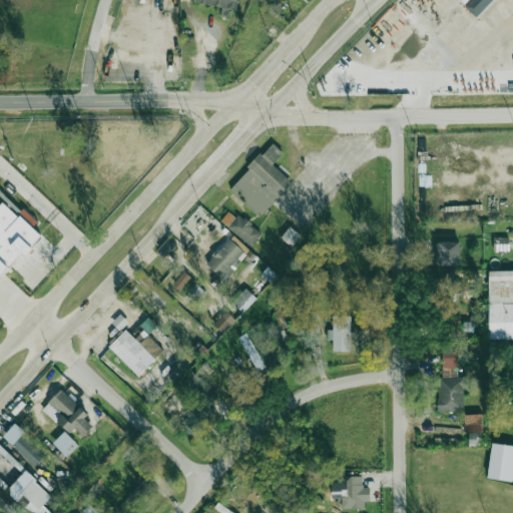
[(238,0),(190,0),(190,1),(236,10),(238,0)]
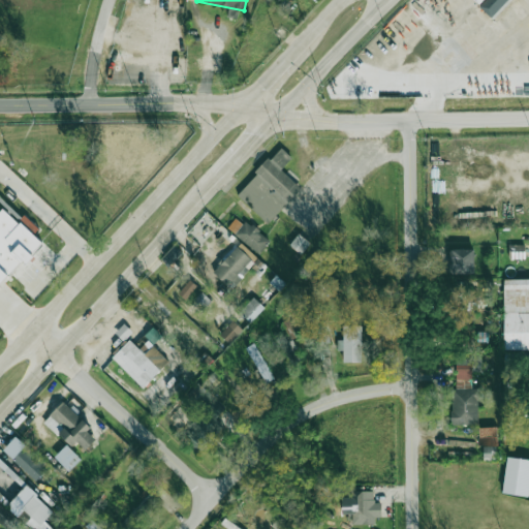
[(508,0),(492,18),(472,0),(508,0)]
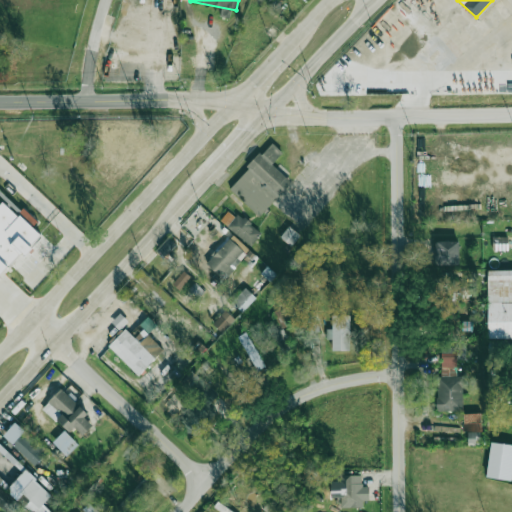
[(226,52),(217,48),(211,64),(220,67),(226,52)]
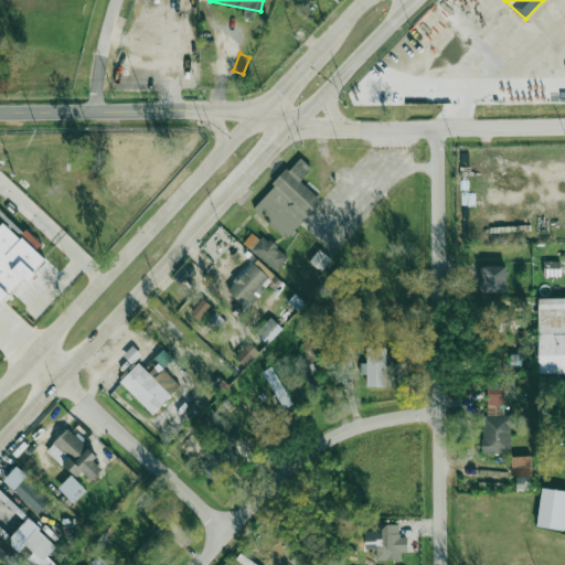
[(252,208),(280,234),(317,196),(300,181),(311,169),(300,158),(252,208)]
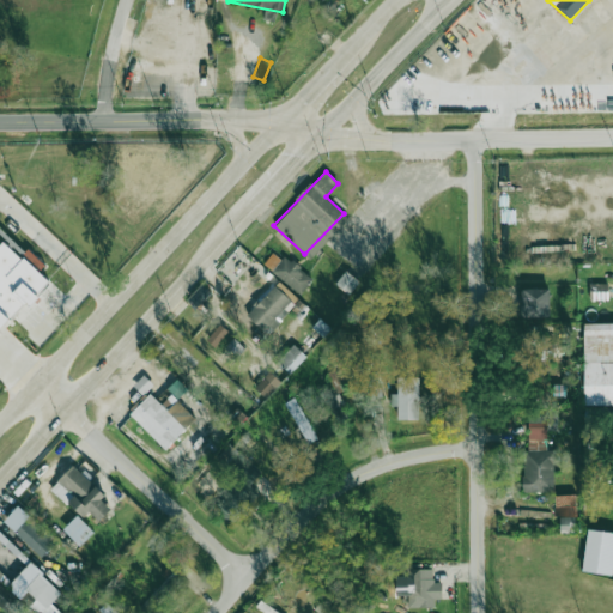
[(0,242),(0,331),(47,278),(29,262),(32,259),(6,236),(0,242)]
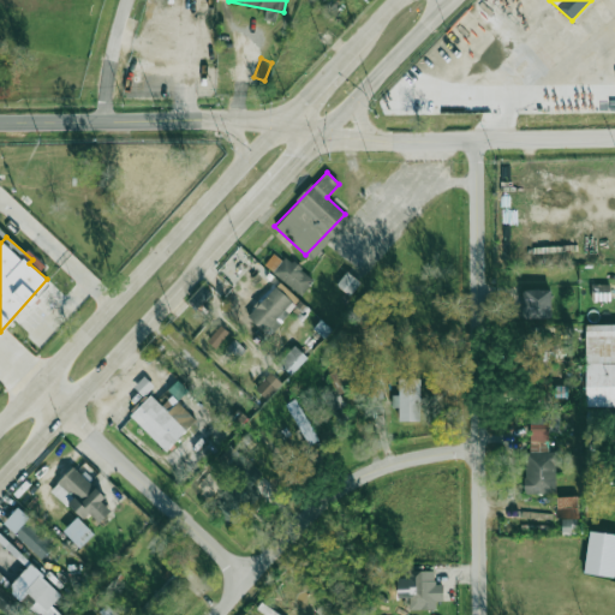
[(280,257),(269,270),(300,296),(311,282),(280,257)]
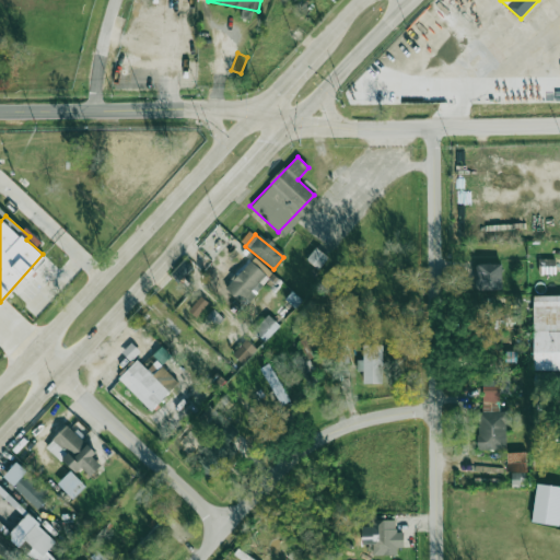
[(318,269),(328,257),(316,247),(306,259),(318,269)]
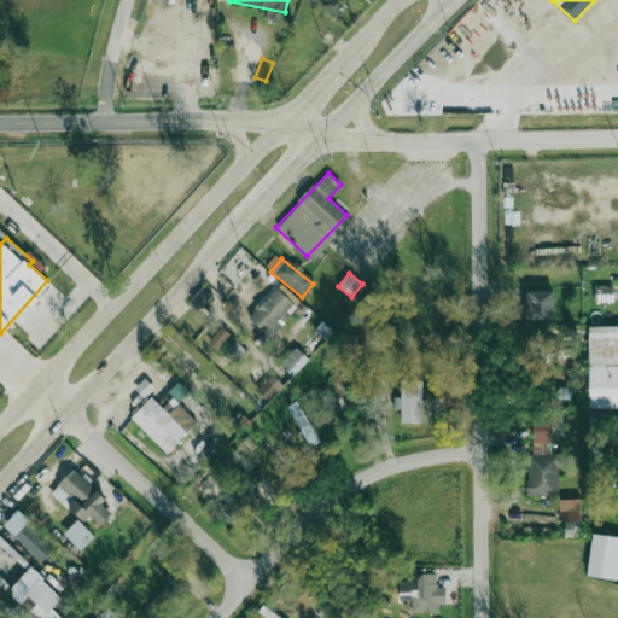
[(595,302),(613,302),(613,286),(595,286),(595,302)]
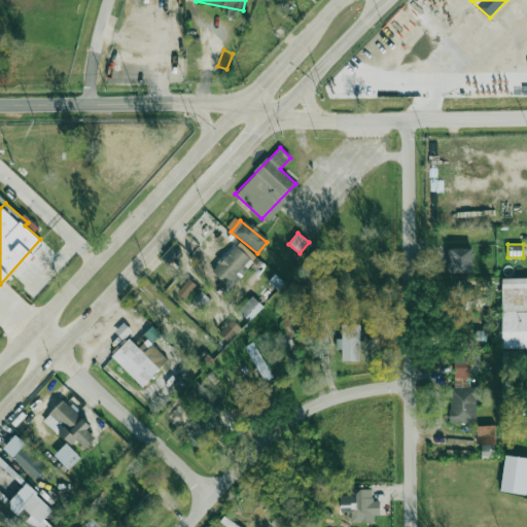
[(212,271),(226,285),(251,259),(236,245),(212,271)]
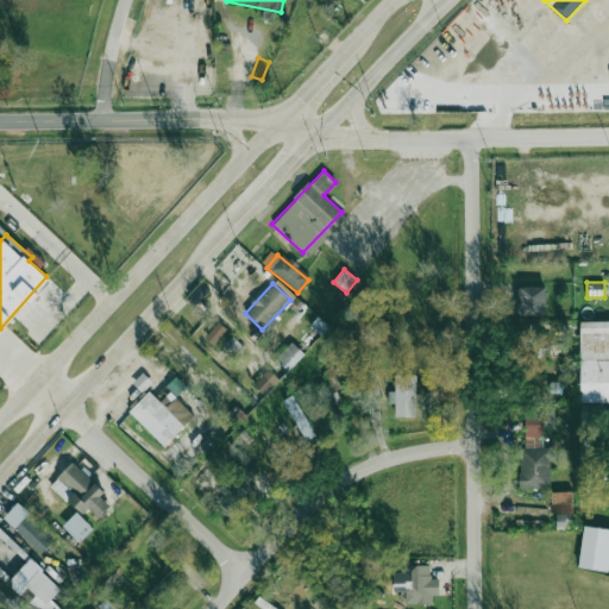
[(546,287),(519,287),(519,315),(546,315),(546,287)]
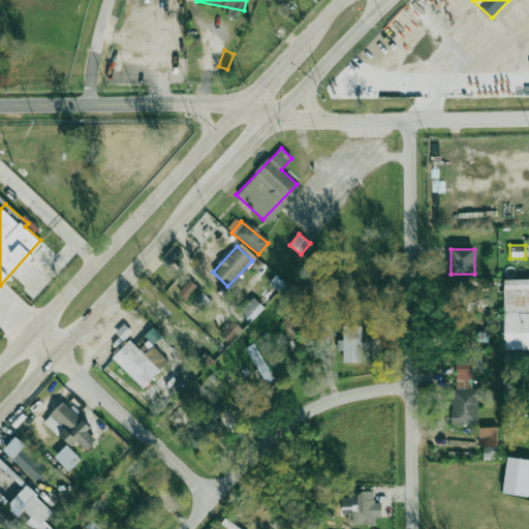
[(528,349),(528,279),(504,279),(503,349),(528,349)]
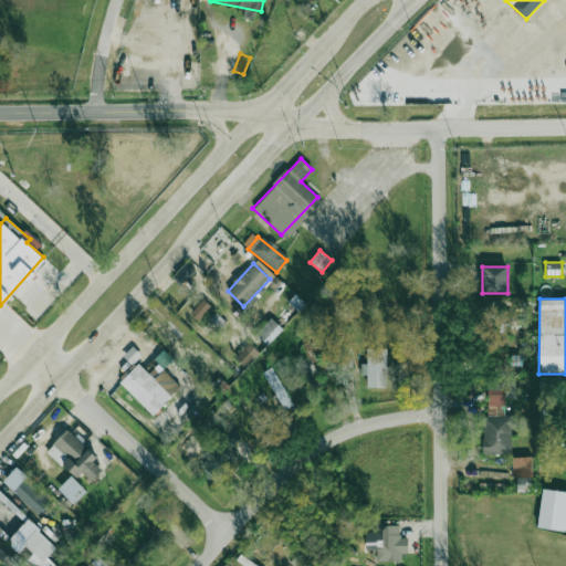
[(209,304),(201,300),(191,315),(200,320),(209,304)]
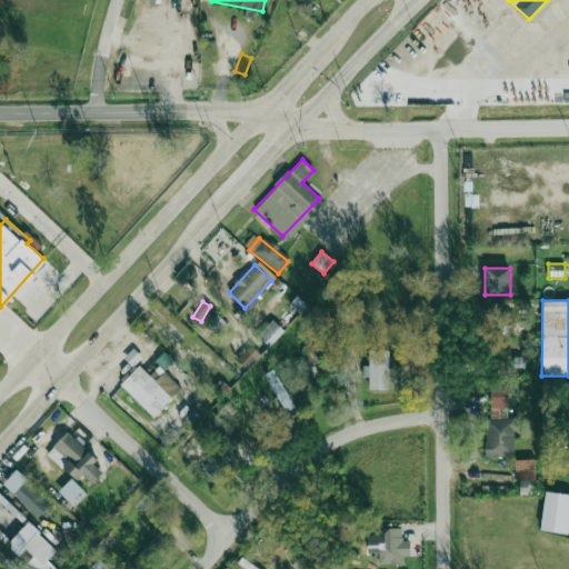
[(210,321),(221,330),(228,323),(217,313),(210,321)]
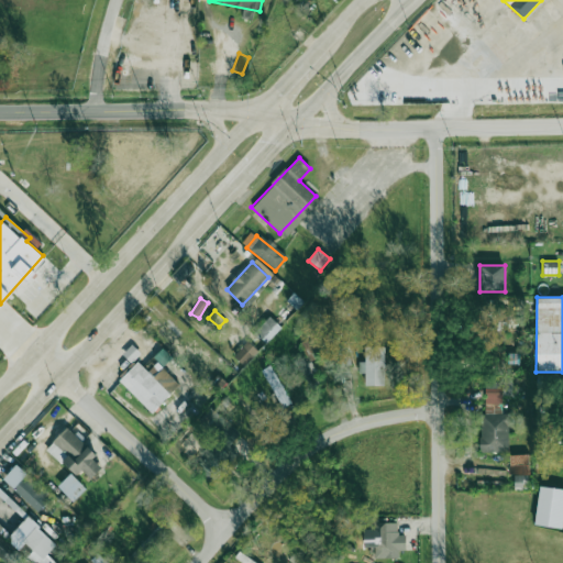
[(255,332),(266,343),(280,328),(269,317),(255,332)]
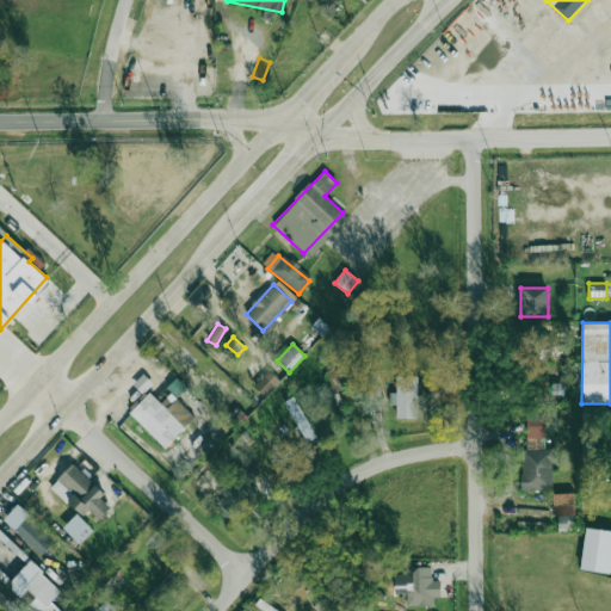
[(345,387),(334,368),(326,372),(335,392),(345,387)]
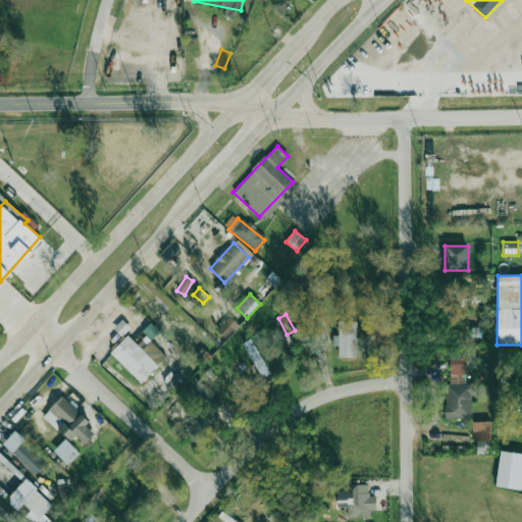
[(240,325),(229,316),(216,330),(226,340),(240,325)]
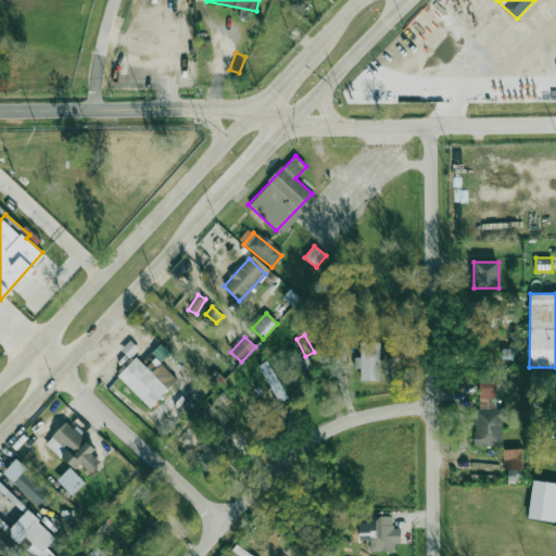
[(138,348),(130,340),(122,350),(129,357),(138,348)]
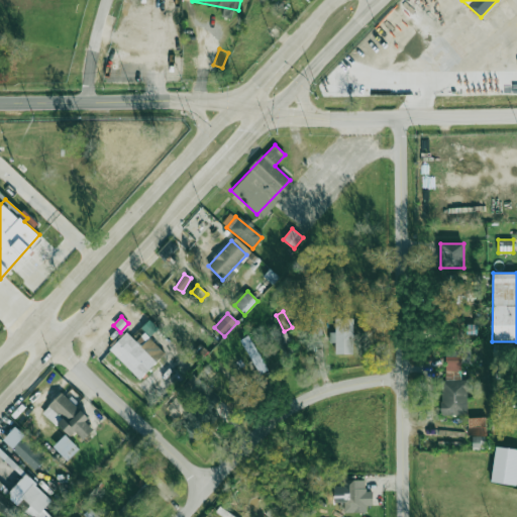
[(304,320),(308,339),(322,335),(318,316),(304,320)]
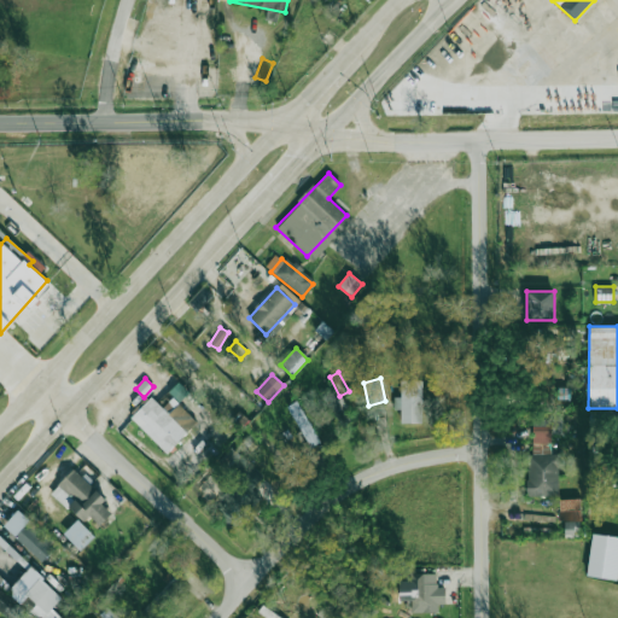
[(421,424),(421,380),(401,380),(401,424),(421,424)]
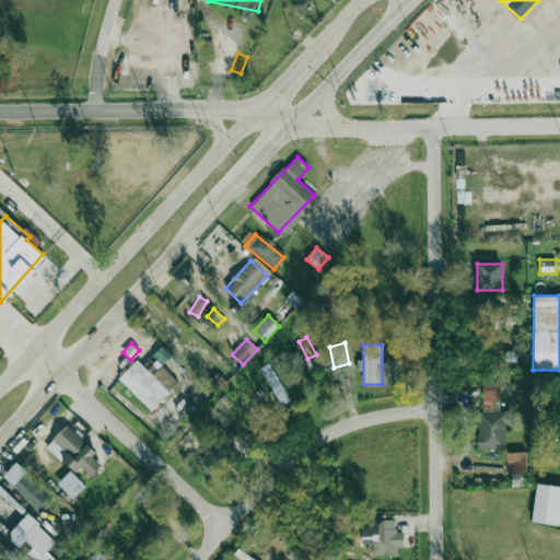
[(308,361),(304,363),(299,351),(292,354),(308,387),(318,382),(308,361)]
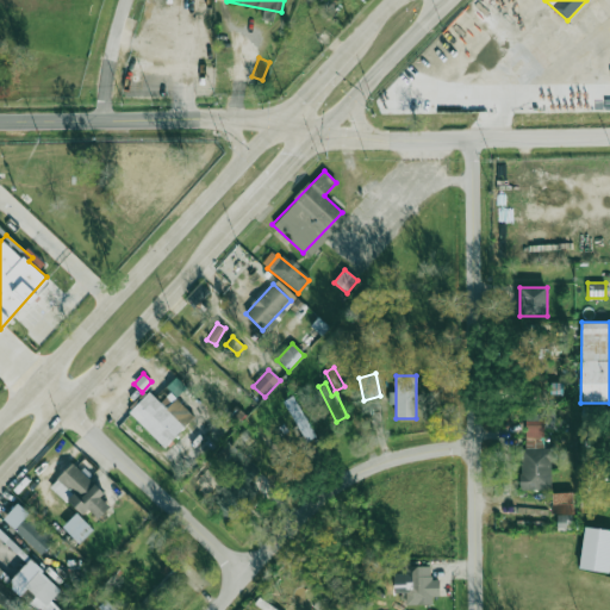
[(165,448),(185,427),(174,417),(184,408),(173,397),(165,405),(150,391),(129,412),(165,448)]
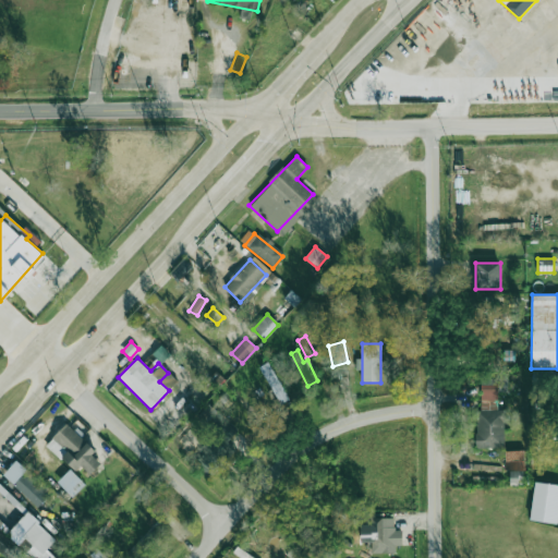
[(267,377),(251,389),(263,405),(286,389),(273,371),(266,376),(267,377)]
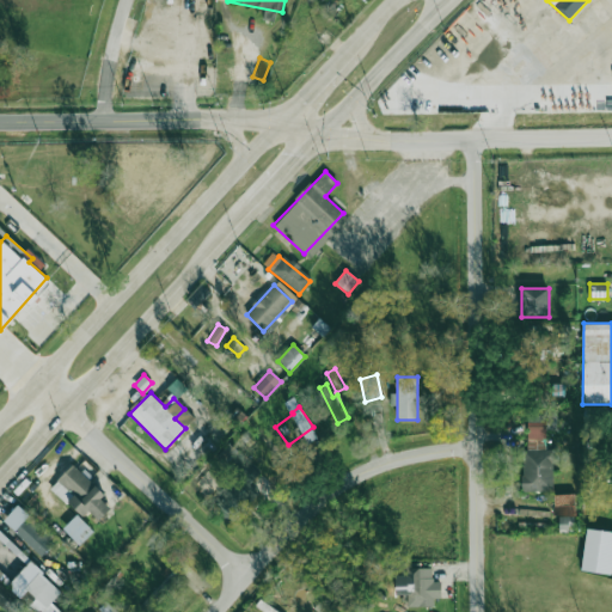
[(524,491),(552,491),(554,450),(546,450),(548,429),(556,430),(556,415),(526,414),(524,491)]
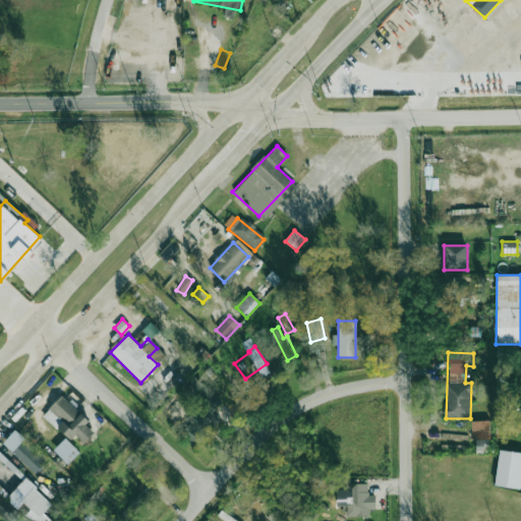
[(70,442),(76,436),(84,444),(97,431),(62,397),(43,415),(70,442)]
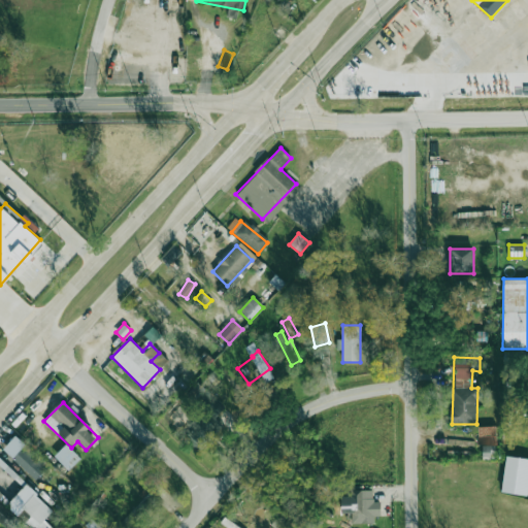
[(477,447),(484,447),(484,457),(495,457),(495,427),(477,427),(477,447)]
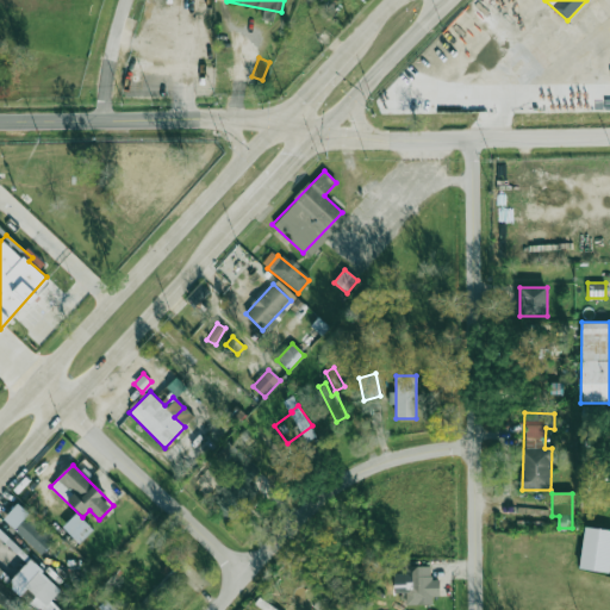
[(56,540),(30,514),(14,529),(41,555),(56,540)]
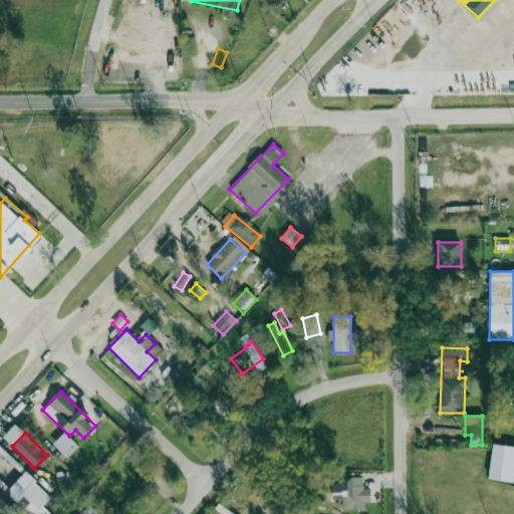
[(75,447),(63,459),(49,445),(60,433),(75,447)]
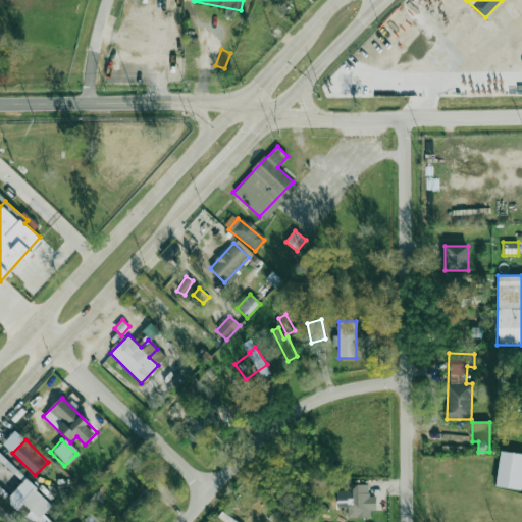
[(497,486),(521,489),(521,453),(500,451),(497,486)]
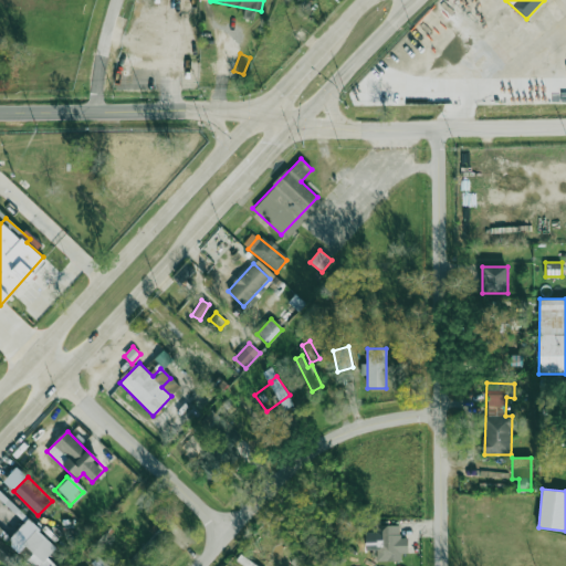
[(56,565),(48,557),(58,546),(28,520),(7,542),(33,565),(56,565)]
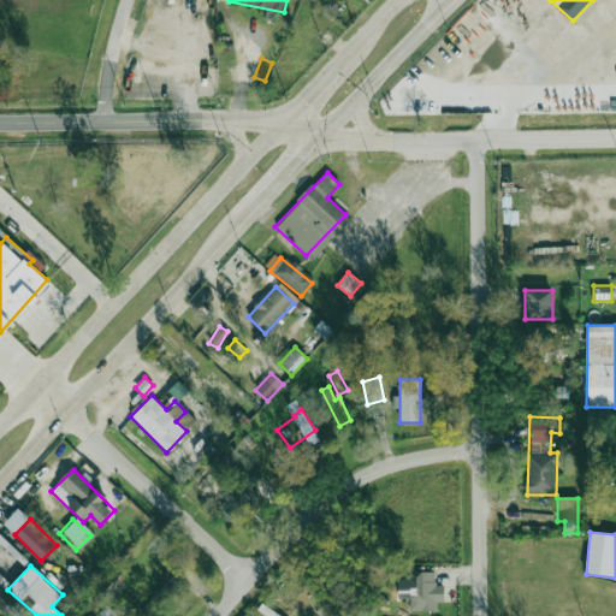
[(409,610),(443,610),(443,582),(437,582),(437,572),(409,572),(409,610)]
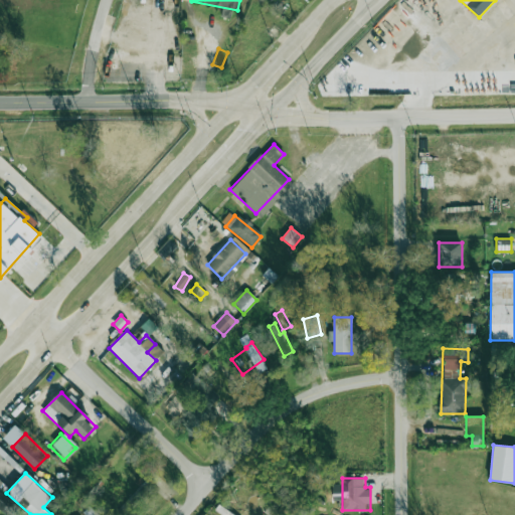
[(100,514),(89,506),(82,514),(83,514),(100,514)]
